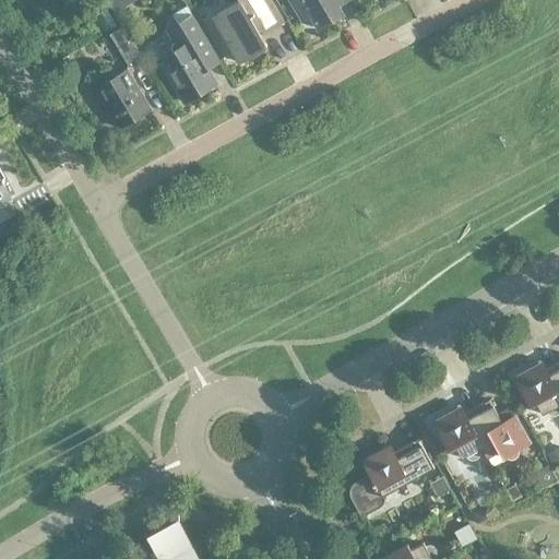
[(122,0),(108,0),(115,11),(127,4),(122,0)]
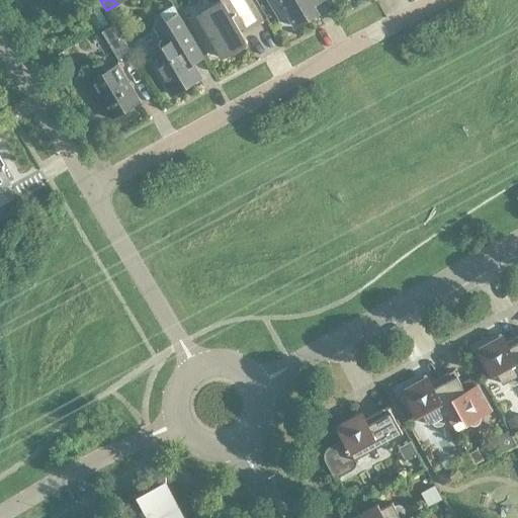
[(262,19),(250,0),(222,0),(223,0),(196,16),(222,58),(247,42),(241,32),(262,19)]
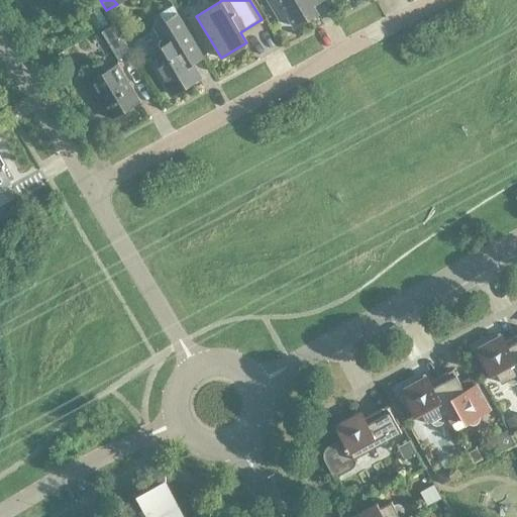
[(311,0),(268,0),(280,18),(287,14),(294,26),(317,13),(310,1),(311,0)]
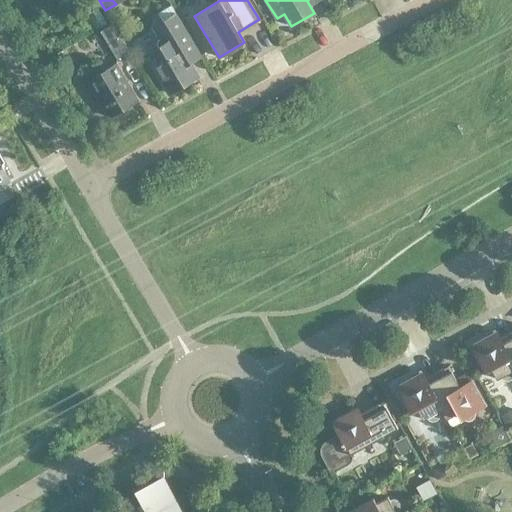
[(189,56),(198,50),(176,13),(161,22),(160,28),(165,36),(157,40),(156,44),(158,47),(146,55),(169,93),(197,76),(187,60),(189,56)]
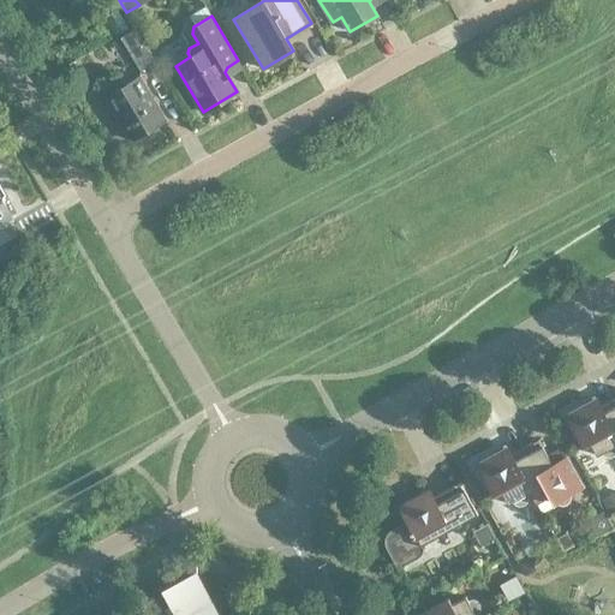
[(155,61),(135,29),(120,37),(141,71),(155,61)]
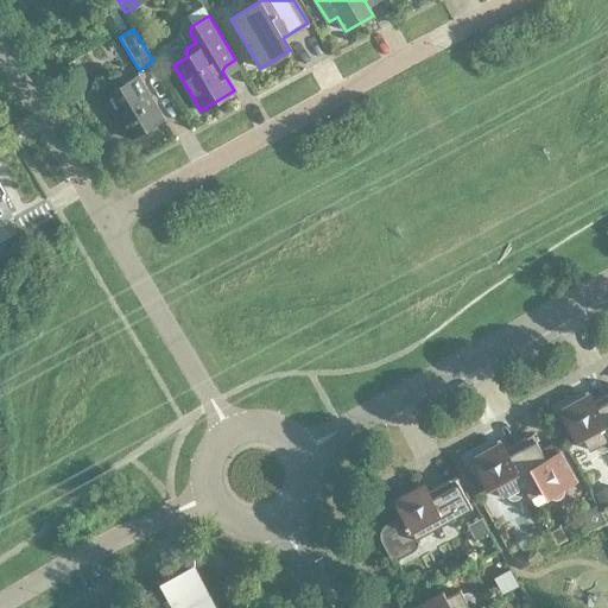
[(138,76),(103,96),(130,139),(163,119),(138,76)]
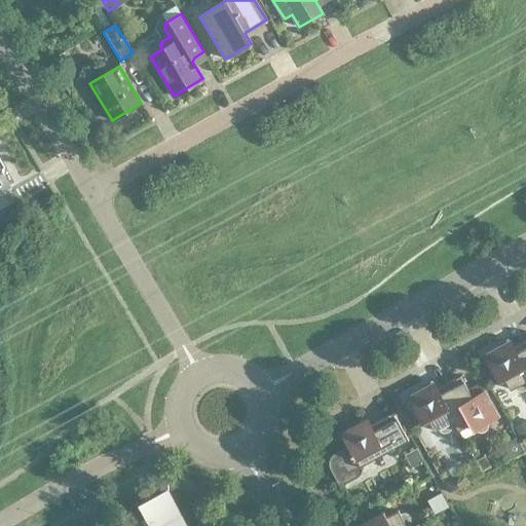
[(0,209),(17,199),(15,196),(10,188),(9,189),(8,188),(11,186),(3,172),(4,171),(2,167),(1,168),(0,165),(0,209)]
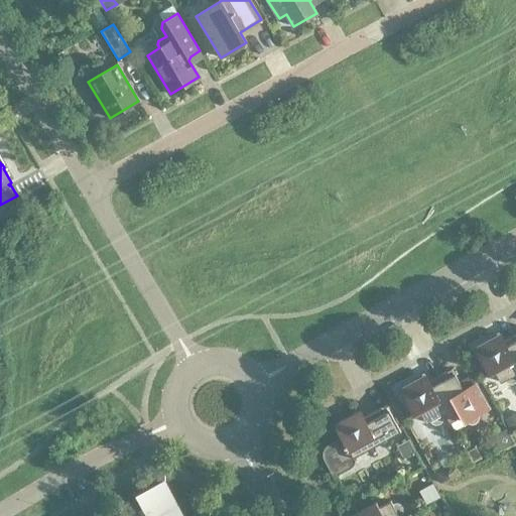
[(515,374),(515,373),(515,365),(514,363),(515,361),(515,338),(514,335),(503,341),(498,332),(497,333),(499,336),(475,349),(489,373),(494,370),(500,382),(504,380),(505,381),(505,382),(507,383),(508,383),(509,383),(511,383),(512,383),(513,383),(515,382),(515,381),(515,380),(515,379),(515,374)]
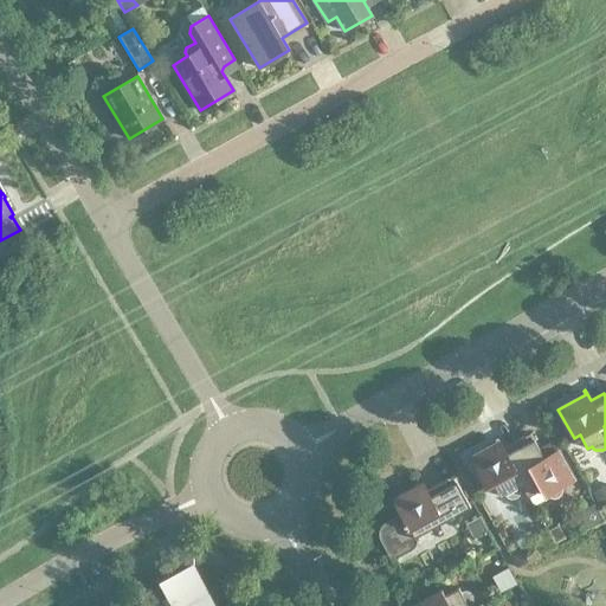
[(530,432),(516,440),(530,466),(516,474),(522,484),(528,496),(541,489),(545,495),(547,494),(548,496),(550,497),(552,497),(553,497),(554,497),(556,497),(559,496),(561,494),(561,491),(561,490),(561,489),(561,488),(561,487),(574,479),(553,440),(539,447),(530,432)]
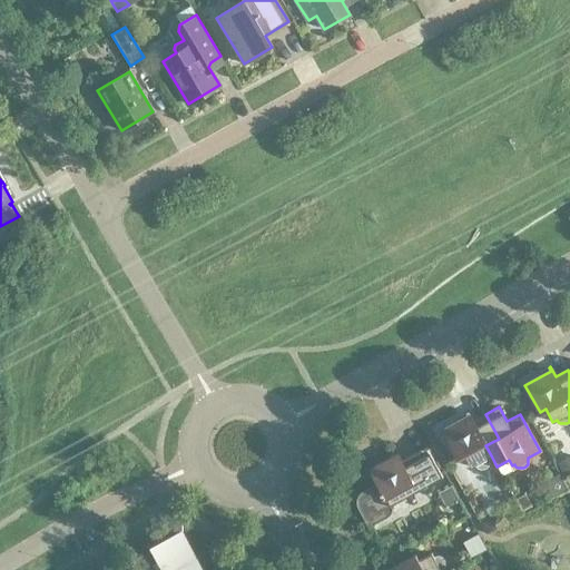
[(488,458),(491,455),(485,445),(499,439),(485,414),(473,421),(468,412),(467,412),(469,415),(443,430),(458,458),(463,454),(471,467),(474,464),(475,465),(475,467),(477,468),(478,468),(479,469),(481,469),(482,469),(484,468),(487,467),(487,465),(488,464),(488,463),(489,462),(489,461),(489,460),(488,459),(488,458)]
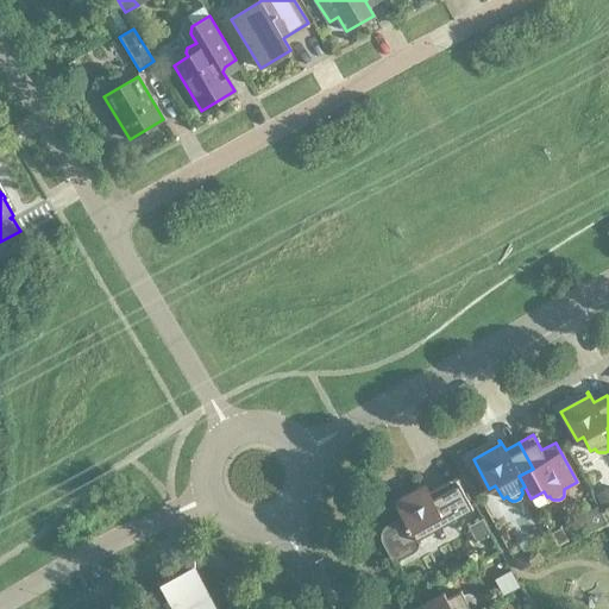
[(416,539),(472,509),(456,477),(428,493),(425,485),(395,502),(403,515),(387,525),(385,526),(384,526),(383,527),(382,528),(381,531),(381,532),(381,533),(380,534),(380,537),(380,538),(381,539),(381,540),(382,542),(393,563),(413,552),(414,551),(415,551),(416,550),(416,548),(418,547),(418,546),(418,545),(418,544),(418,541),(418,540),(416,539)]
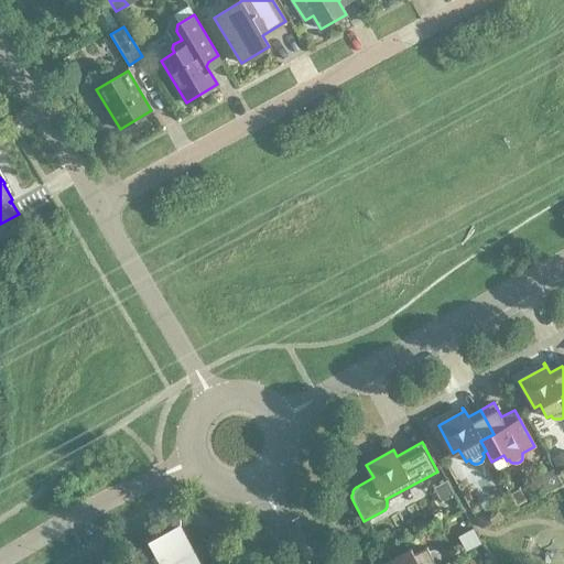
[(563,452),(551,459),(555,467),(563,462),(563,452)]
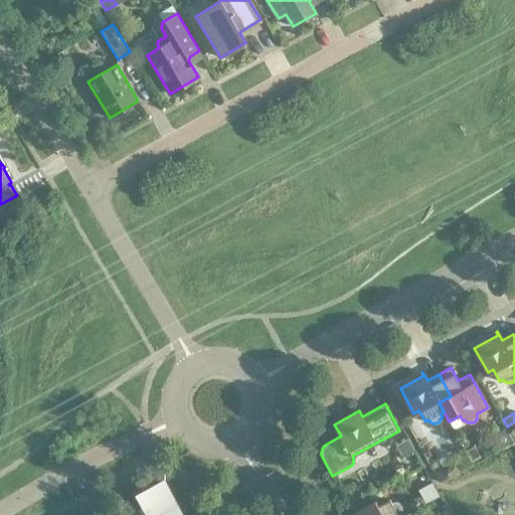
[(494,434),(493,439),(499,450),(513,442),(505,427),(494,434)]
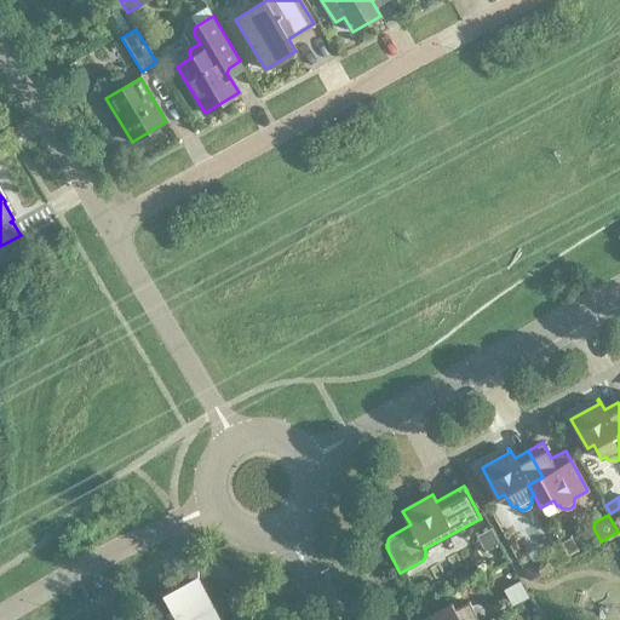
[(491,530),(476,538),(483,552),(498,545),(491,530)]
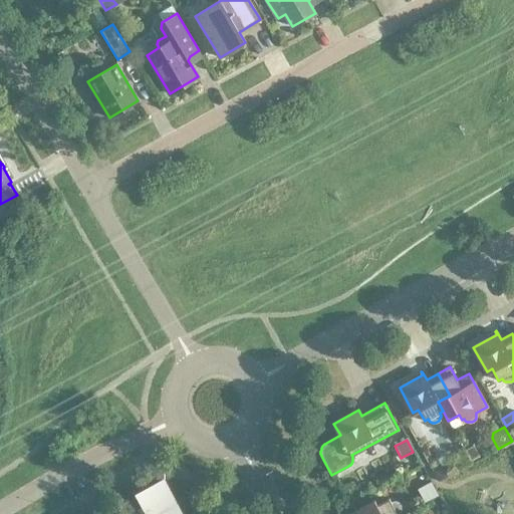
[(475,447),(466,452),(472,463),(481,458),(475,447)]
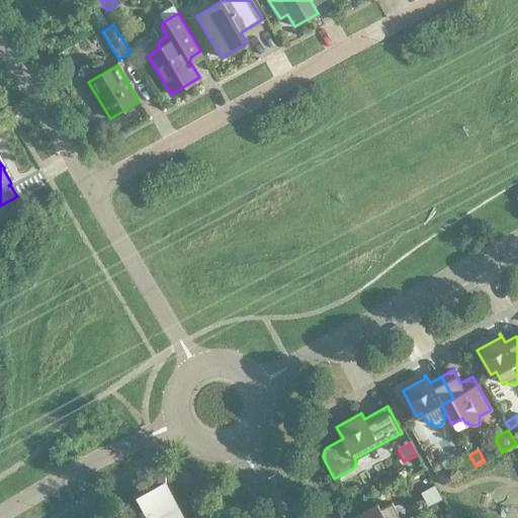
[(450,469),(439,476),(443,484),(454,479),(450,469)]
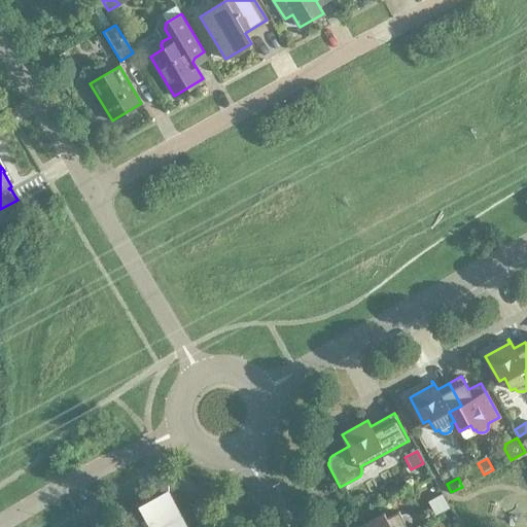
[(183,526),(166,493),(143,505),(153,526),(183,526)]
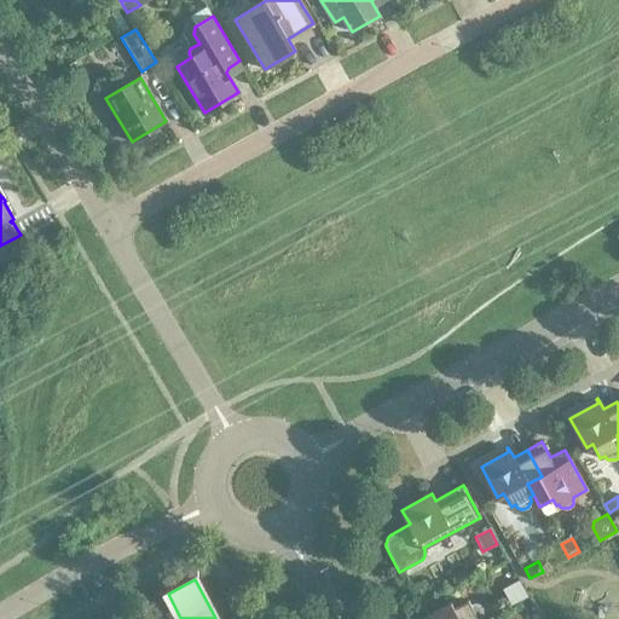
[(518,582),(502,590),(510,606),(526,597),(518,582)]
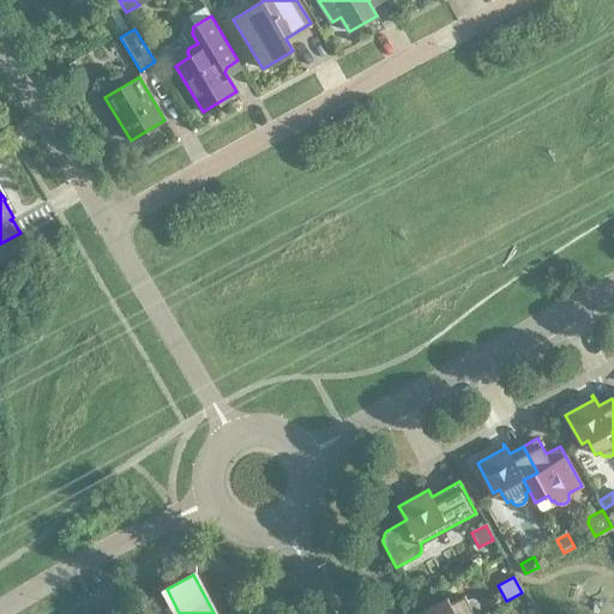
[(475,613),(476,613),(477,611),(479,611),(479,609),(479,608),(479,607),(479,606),(479,605),(479,603),(477,602),(476,601),(475,600),(473,599),(470,599),(469,599),(467,600),(465,595),(451,603),(447,596),(419,613),(475,613)]
